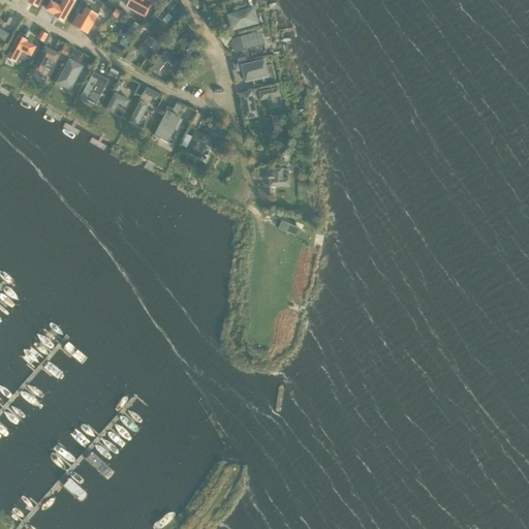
[(63,22),(74,2),(70,0),(64,0),(60,8),(52,3),(47,11),(56,17),(55,18),(63,22)]
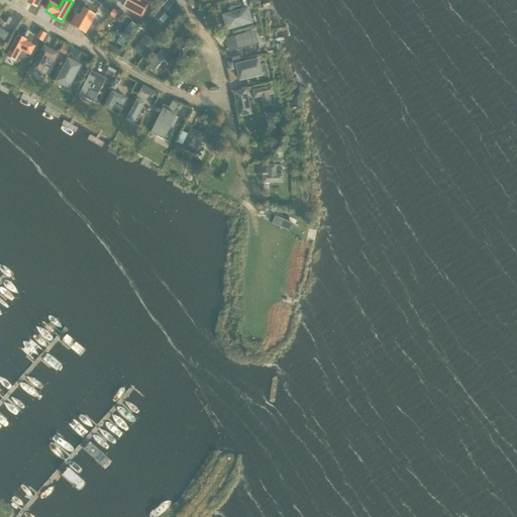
[(135,0),(127,0),(124,7),(141,17),(149,3),(143,0),(139,0),(138,1),(135,0)]
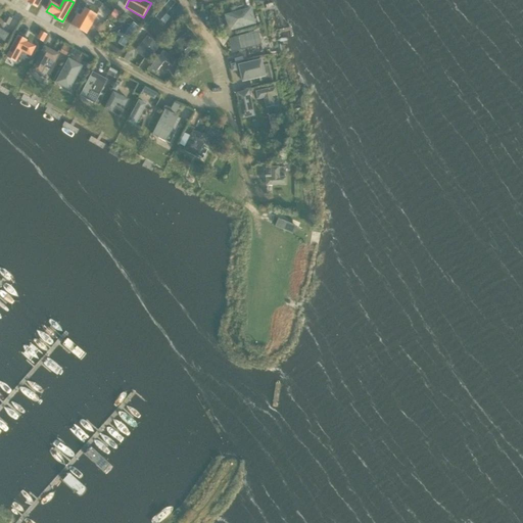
[(160,21),(164,25),(170,18),(165,14),(175,4),(170,0),(155,17),(160,21)]
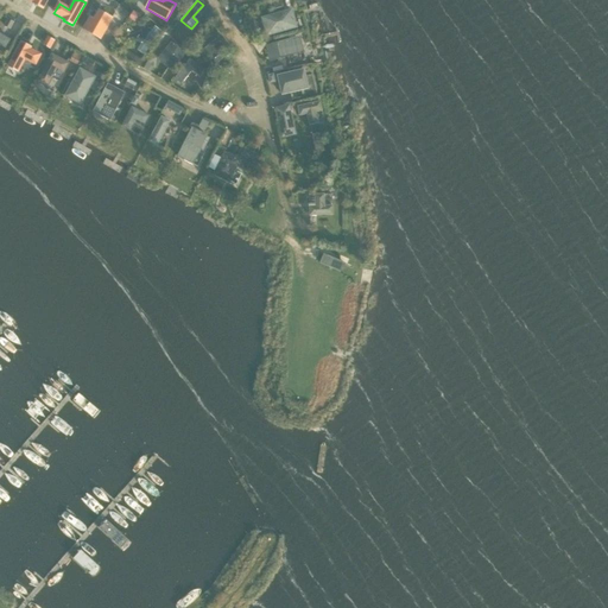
[(266,30),(267,36),(296,27),(291,11),(266,18),(270,29),(266,30)]
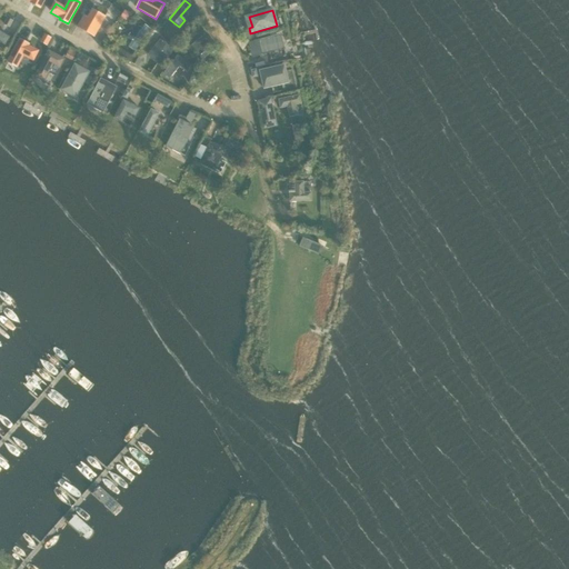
[(92,11),(88,19),(85,17),(78,28),(93,37),(105,18),(92,11)]
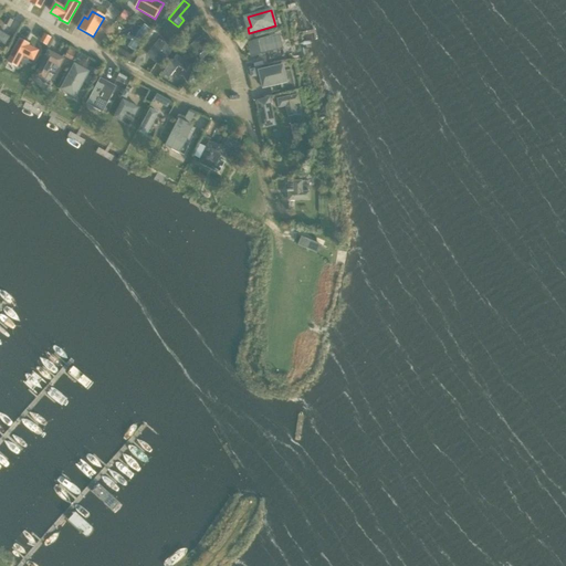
[(121,18),(126,20),(129,13),(125,11),(121,18)]
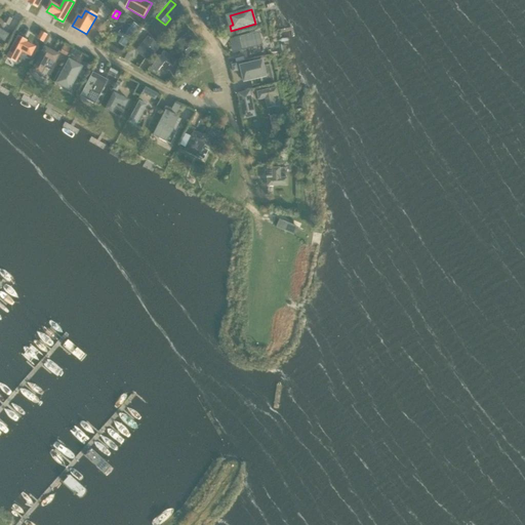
[(182,23),(186,17),(182,13),(176,18),(182,23)]
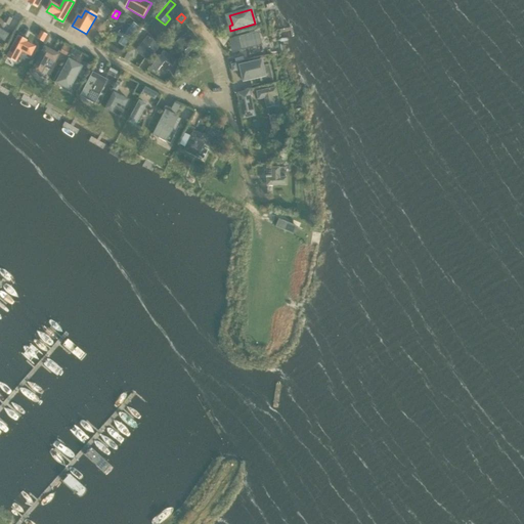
[(8,26),(11,20),(6,17),(3,23),(8,26)]
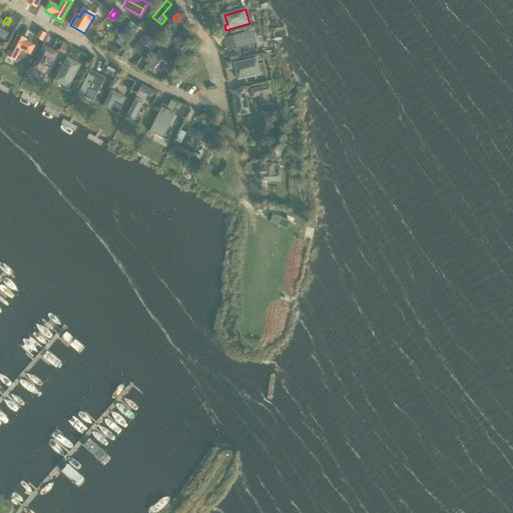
[(133,21),(126,30),(122,27),(117,34),(121,37),(118,41),(125,46),(140,27),(133,21)]
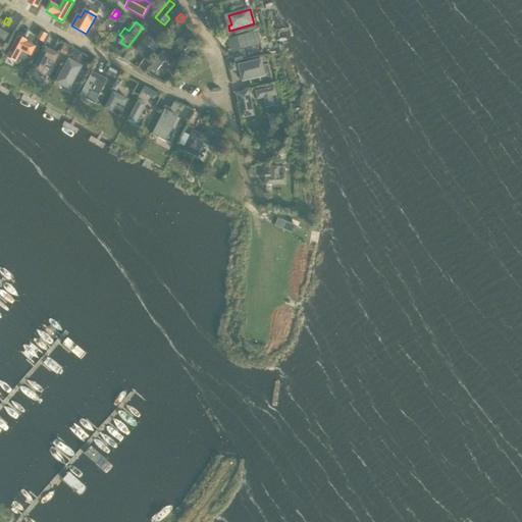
[(0,39),(4,42),(8,35),(0,29),(0,39)]
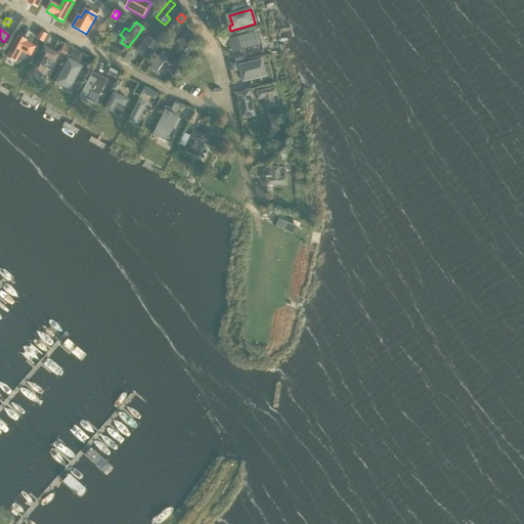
[(237,51),(261,45),(260,39),(256,40),(254,34),(230,40),(231,47),(234,46),(236,48),(237,51)]
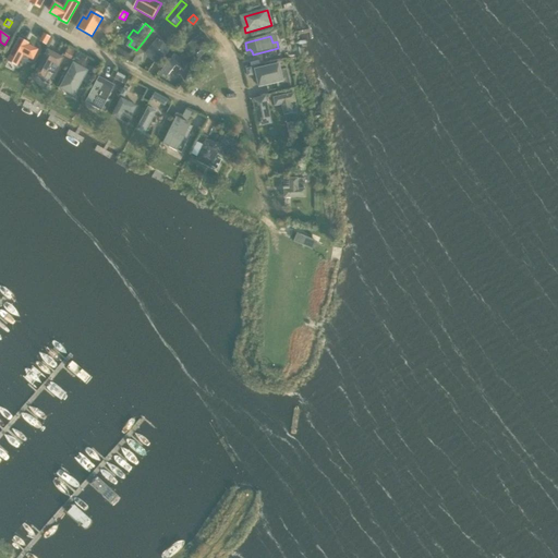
[(19,39),(7,61),(15,65),(22,53),(31,59),(35,51),(26,46),(26,44),(19,39)]
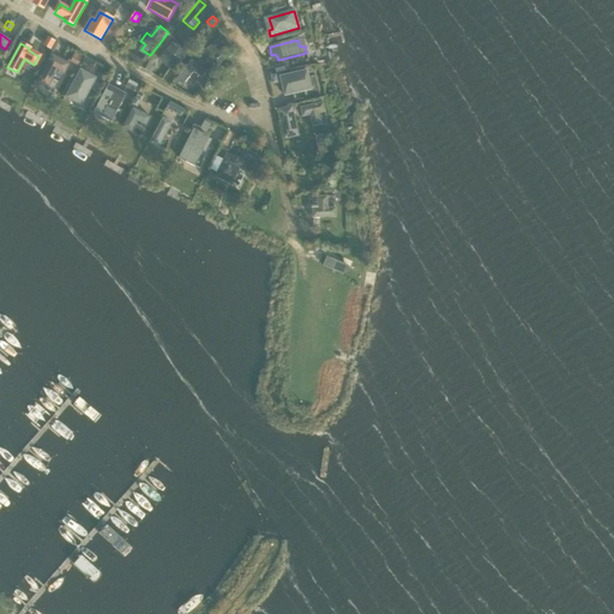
[(160,61),(173,72),(188,55),(173,43),(160,61)]
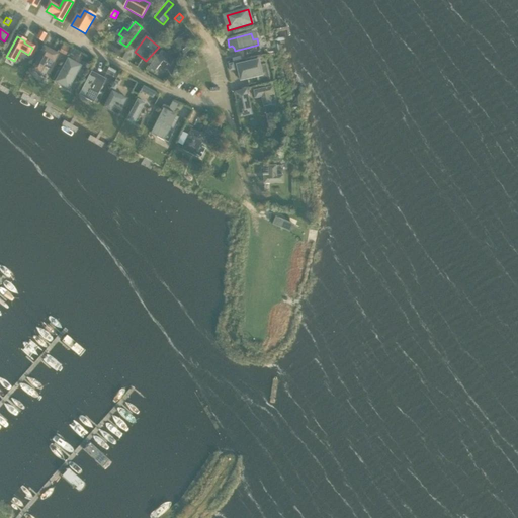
[(178,38),(172,45),(182,57),(198,44),(193,36),(183,45),(178,38)]
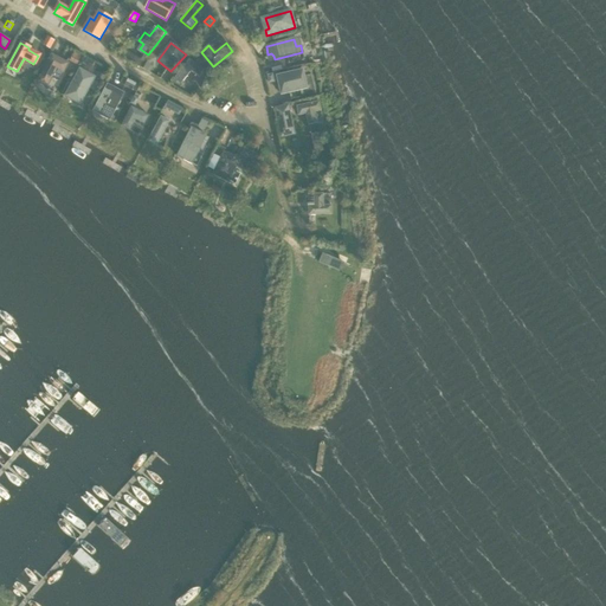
[(82,56),(75,52),(70,62),(77,65),(82,56)]
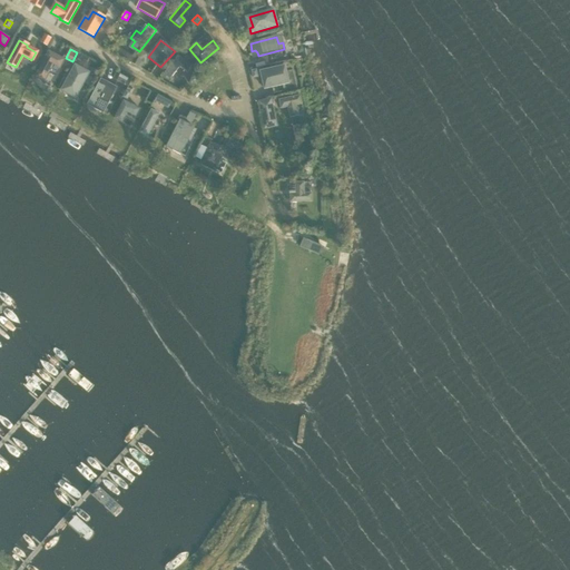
[(49,52),(36,77),(43,81),(48,74),(50,72),(56,76),(64,60),(49,52)]
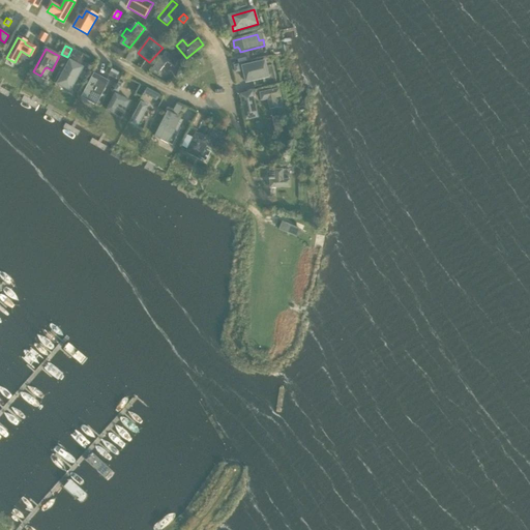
[(117,50),(114,54),(122,59),(125,55),(117,50)]
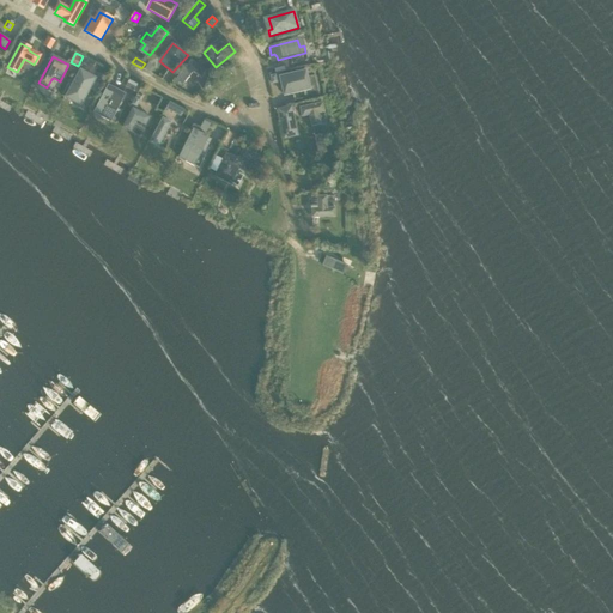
[(176,80),(183,85),(193,72),(201,79),(207,71),(192,59),(176,80)]
